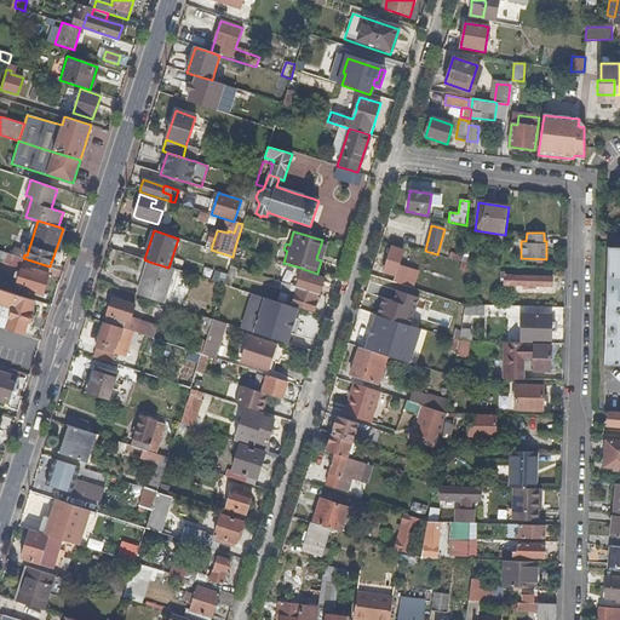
[(321,260),(327,242),(322,240),(316,259),(321,260)]
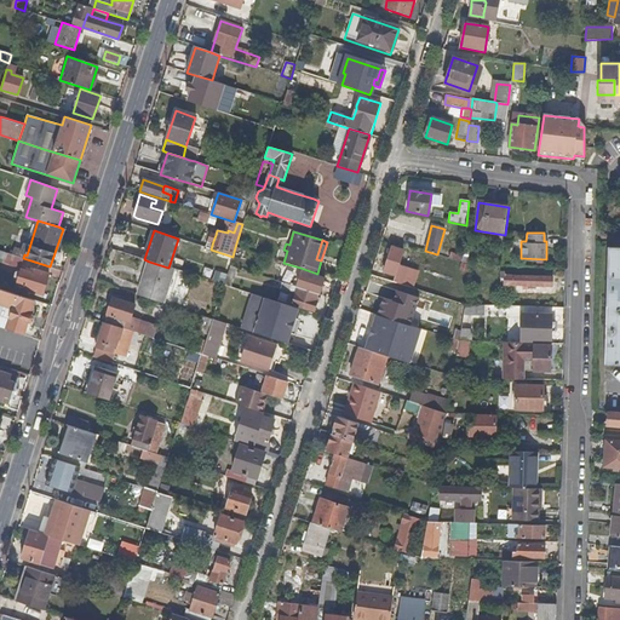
[(395,275),(403,252),(391,247),(384,271),(395,275)]
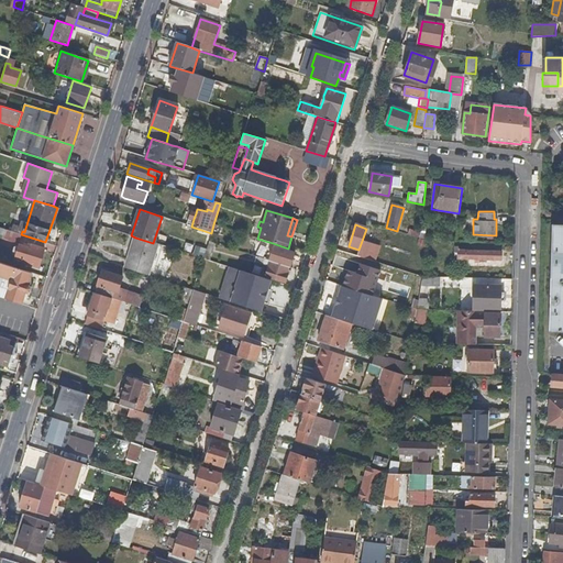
[(562,224),(552,224),(551,249),(551,271),(550,296),(549,331),(562,331),(562,224)]
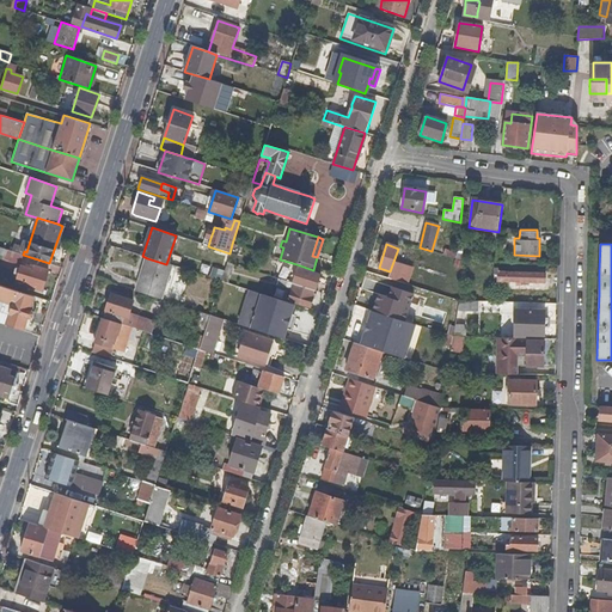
[(20,264),(23,255),(8,250),(6,256),(5,259),(20,264)]
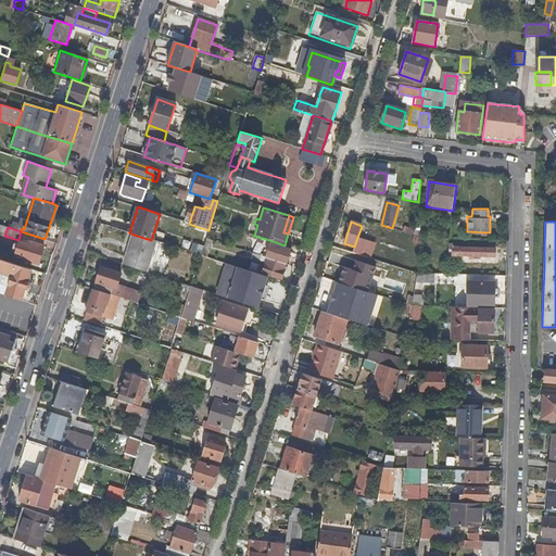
[(147,261),(153,241),(151,240),(134,235),(124,264),(143,270),(147,261)]
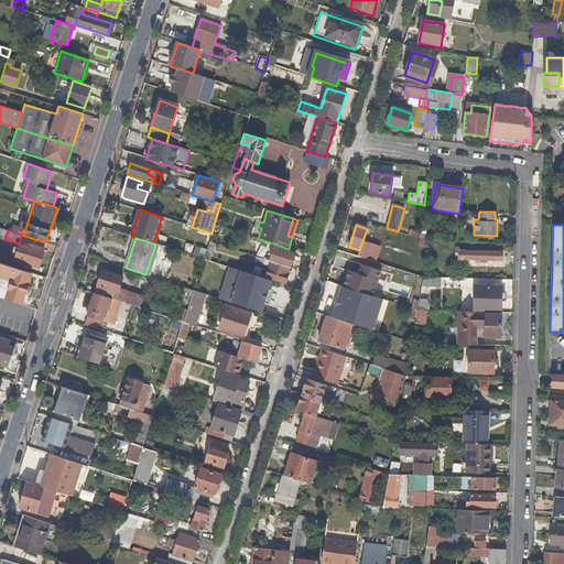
[(38,268),(44,250),(33,246),(32,249),(28,248),(29,245),(24,242),(22,247),(21,246),(20,248),(17,247),(14,248),(13,252),(14,255),(17,256),(17,257),(28,261),(26,264),(38,268)]
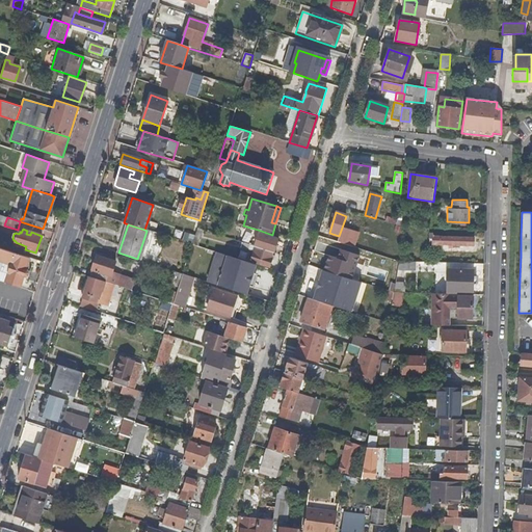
[(197,246),(203,230),(196,229),(191,243),(192,243),(192,244),(192,245),(197,246)]
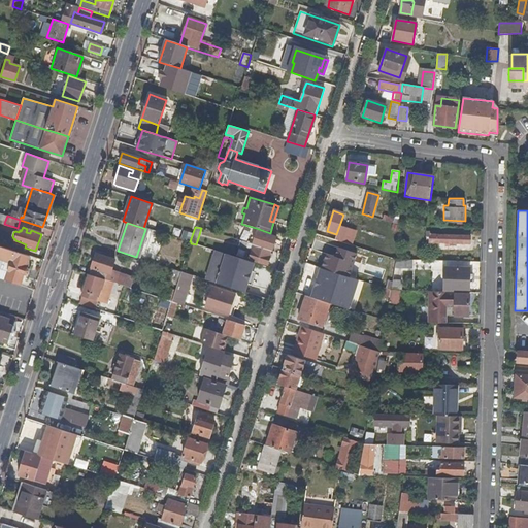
[(144,249),(152,230),(145,229),(139,248),(144,249)]
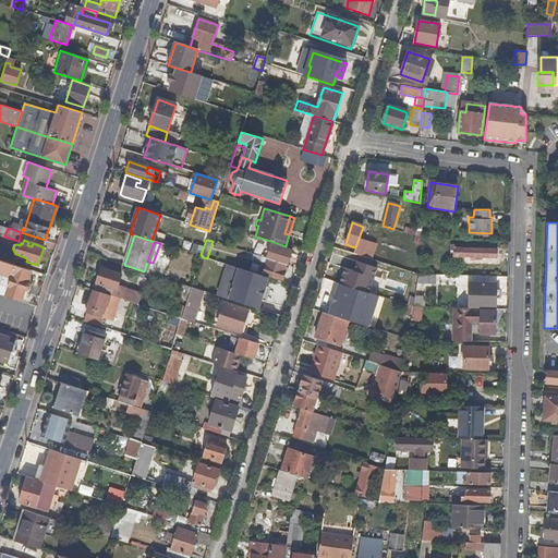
[(287,265),(291,251),(271,244),(266,258),(275,261),(286,264),(287,265)]
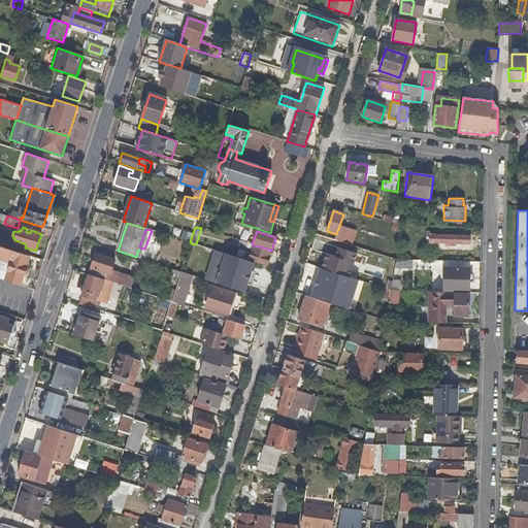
[(354,239),(336,234),(327,231),(325,236),(340,241),(350,244),(352,245),(354,239)]
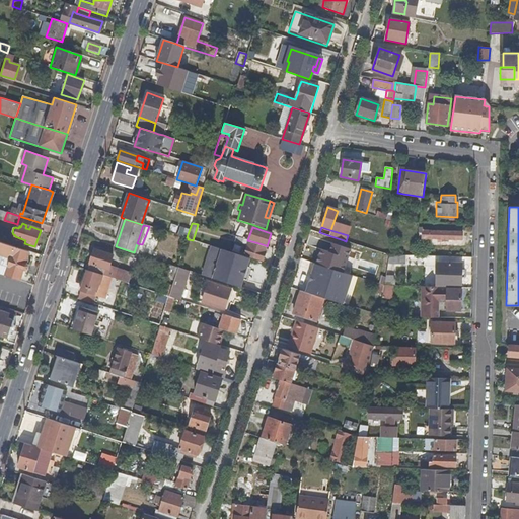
[(462,239),(462,231),(423,229),(422,234),(422,236),(462,239)]
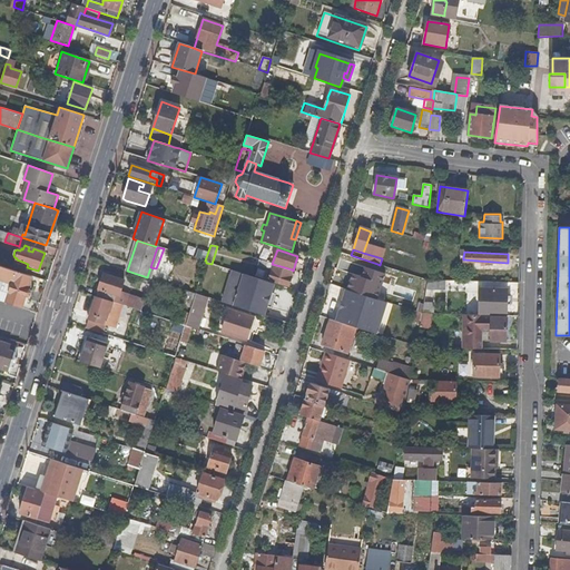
[(362,283),(364,274),(374,277),(377,264),(367,261),(366,266),(350,261),(343,282),(360,287),(362,283)]
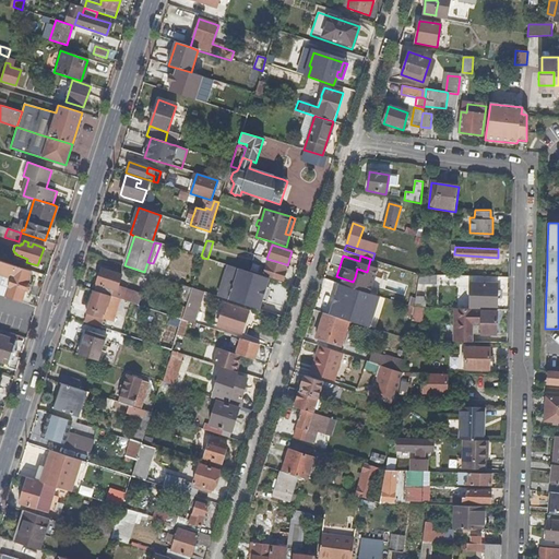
[(287,274),(288,270),(285,269),(286,264),(275,261),(266,259),(262,258),(261,262),(266,264),(263,274),(283,281),(285,274),(287,274)]
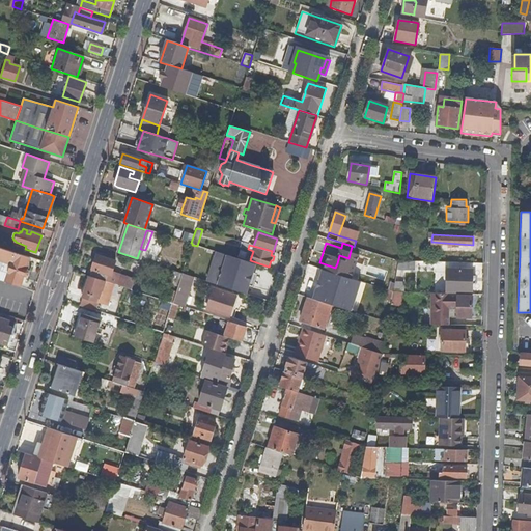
[(26,267),(29,257),(0,247),(0,280),(3,281),(20,286),(23,277),(26,267)]
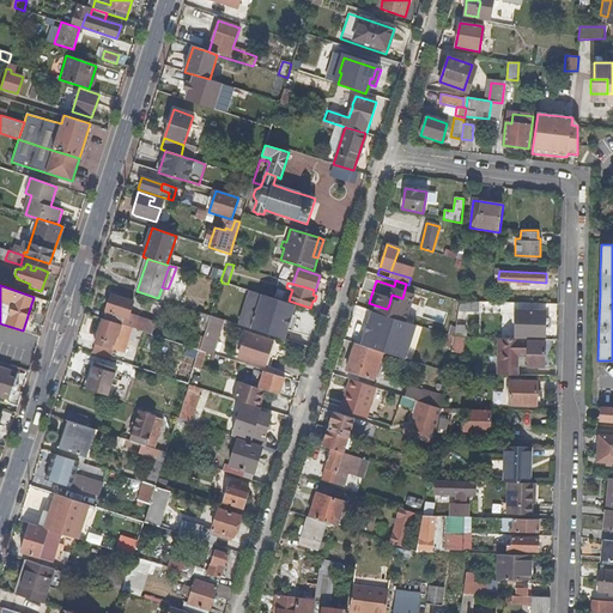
[(250,329),(260,298),(284,307),(279,319),(285,321),(280,338),(284,339),(287,329),(296,333),(301,319),(292,315),(296,305),(284,302),(274,299),(259,293),(253,292),(252,292),(252,291),(249,291),(244,304),(238,325),(250,329)]
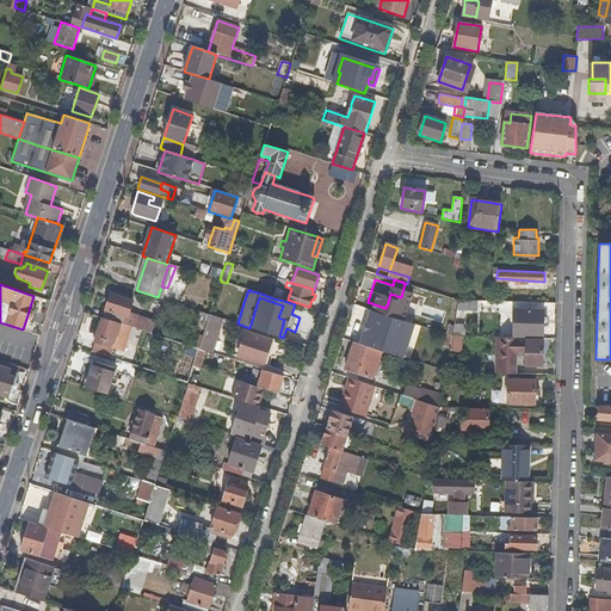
[(128,314),(133,301),(111,292),(103,319),(119,323),(122,318),(127,319),(128,314)]
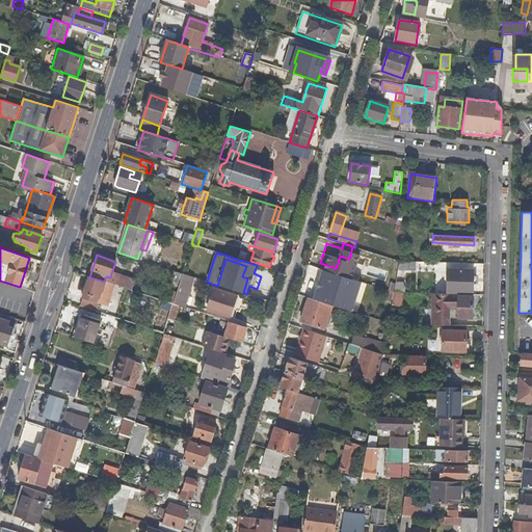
[(247,278),(242,276),(246,266),(225,259),(217,286),(243,293),(247,278)]
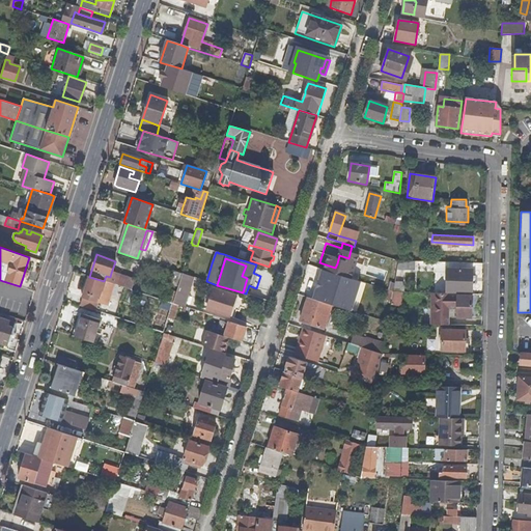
[(396,270),(397,261),(393,259),(389,283),(393,284),(394,282),(396,270)]
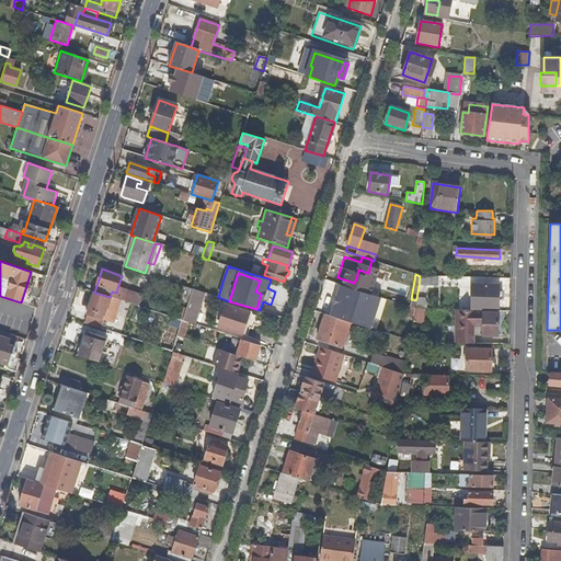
[(437,286),(437,276),(420,276),(419,285),(437,286)]
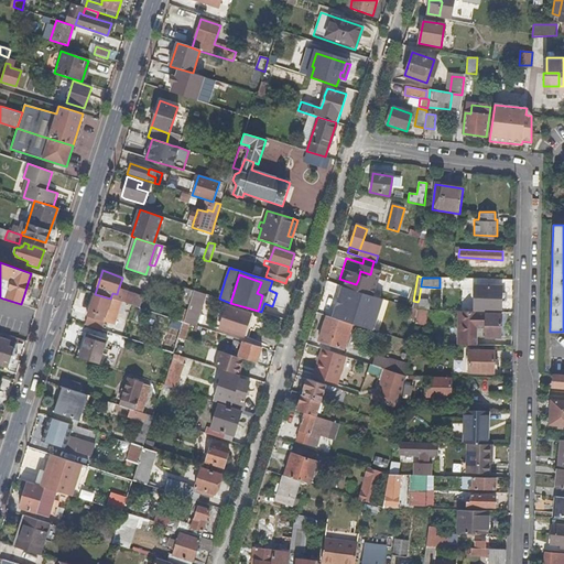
[(356,284),(339,279),(337,284),(343,286),(355,290),(356,284)]
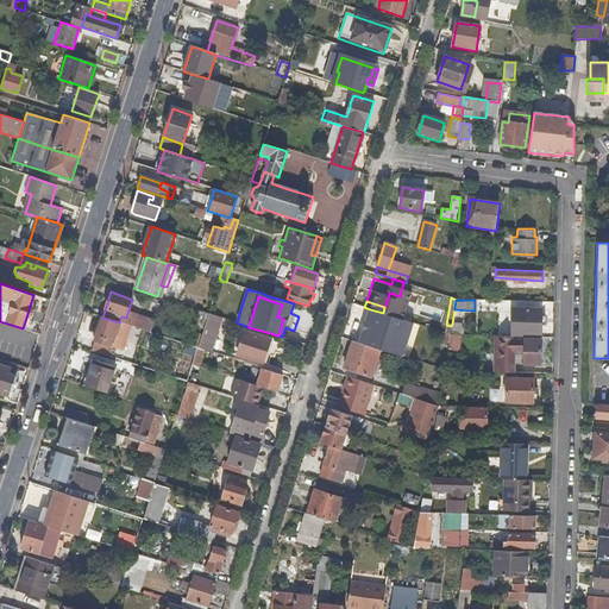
[(389,315),(393,305),(387,302),(384,307),(383,313),(389,315)]
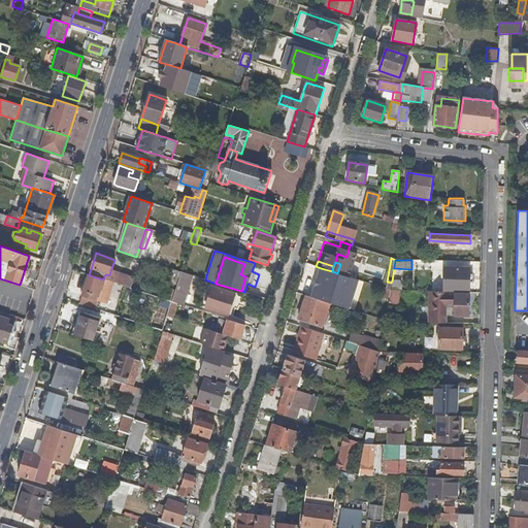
[(469,291),(470,266),(459,266),(458,267),(448,267),(447,290),(469,291)]
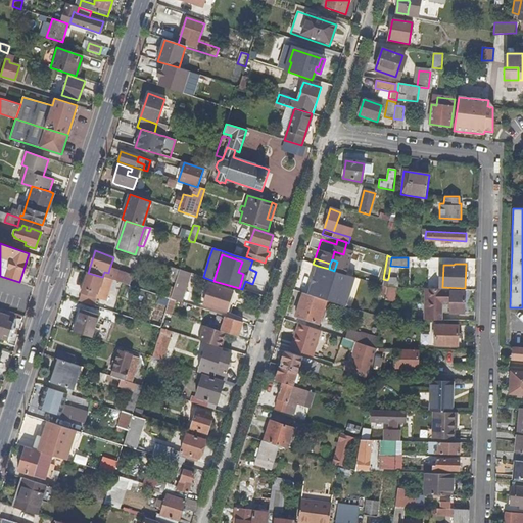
[(345,306),(355,278),(334,271),(329,269),(318,266),(307,294),(326,300),(329,301),(345,306)]
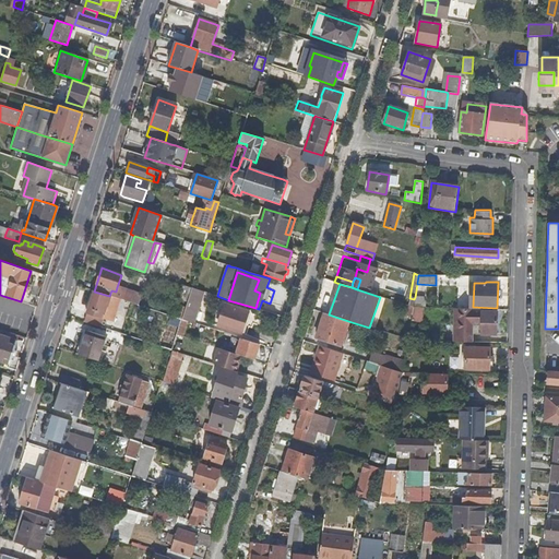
[(189,295),(191,288),(181,285),(179,293),(189,295)]
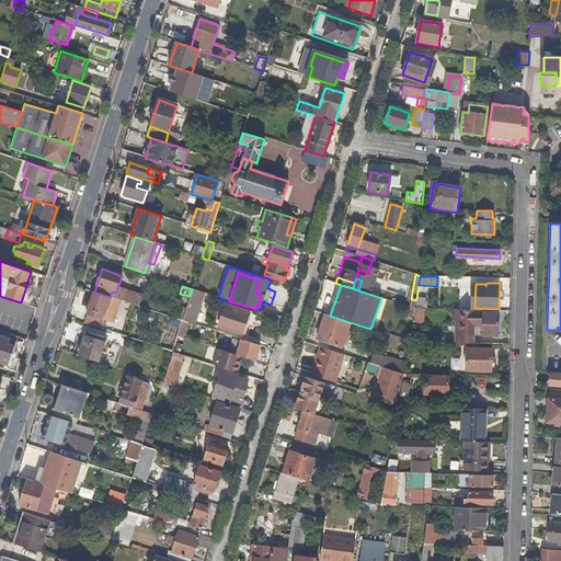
[(118,296),(121,288),(119,288),(117,288),(116,293),(112,292),(110,297),(114,299),(123,301),(124,298),(118,296)]
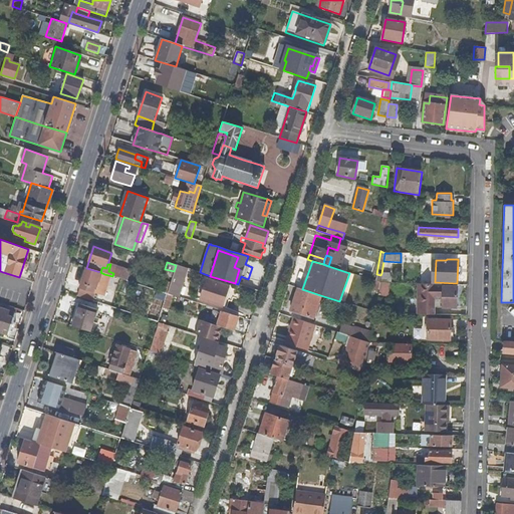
[(120,279),(123,271),(115,269),(116,266),(110,264),(108,271),(113,273),(112,276),(120,279)]
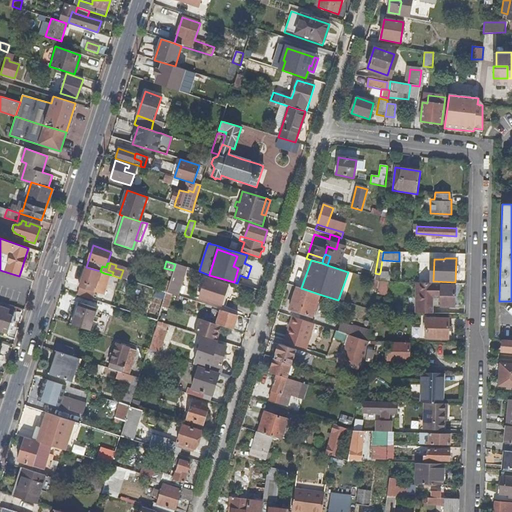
[(176,277),(180,266),(175,264),(173,270),(171,276),(176,277)]
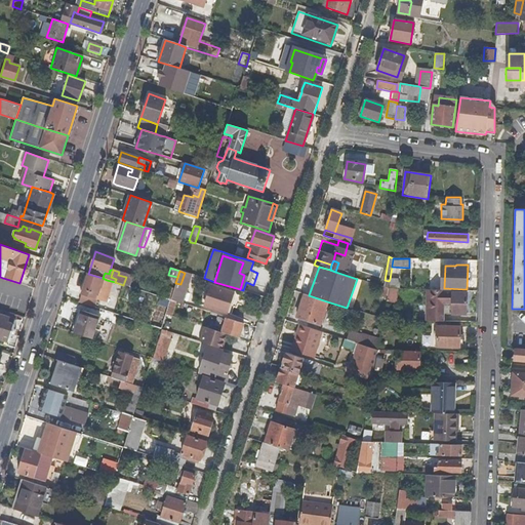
[(105,286),(106,284),(107,280),(103,278),(88,274),(81,294),(95,299),(99,288),(102,288),(103,286),(105,286)]
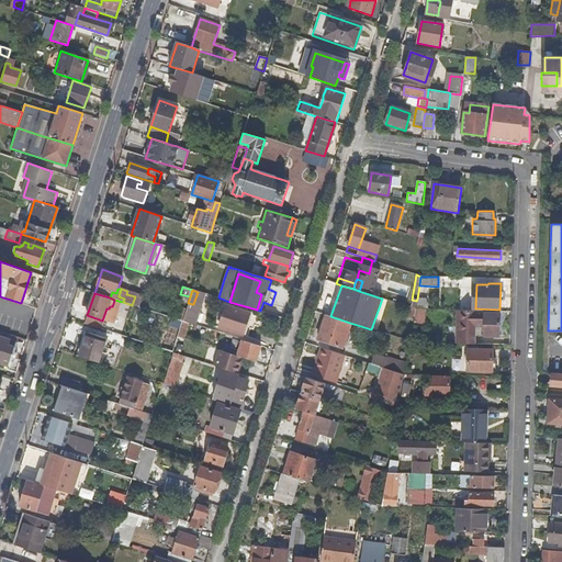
[(425,310),(425,299),(417,299),(416,301),(415,310),(424,310),(425,310)]
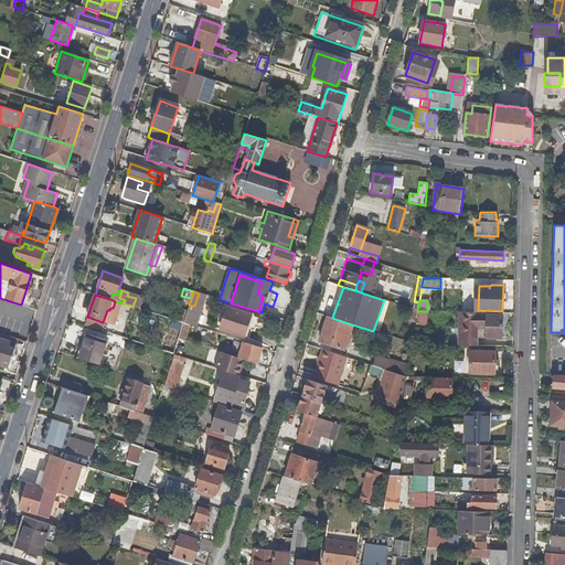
[(132,307),(124,304),(115,301),(114,306),(119,307),(119,305),(124,307),(123,311),(120,310),(118,317),(128,320),(132,307)]
